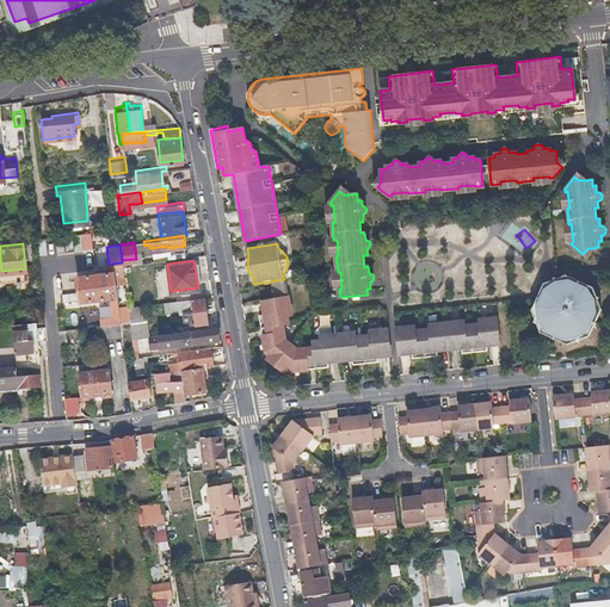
[(122,262),(112,264),(115,274),(108,274),(102,276),(78,279),(81,304),(111,301),(117,301),(116,289),(125,287),(122,262)]
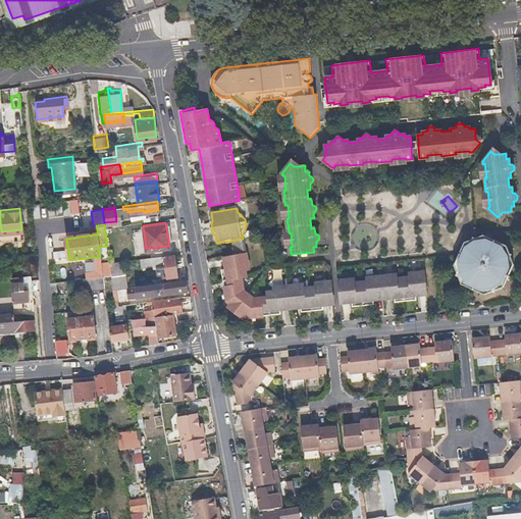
[(483,235),(464,242),(453,265),(461,284),(483,295),(504,288),(514,264),(507,245),(483,235)]
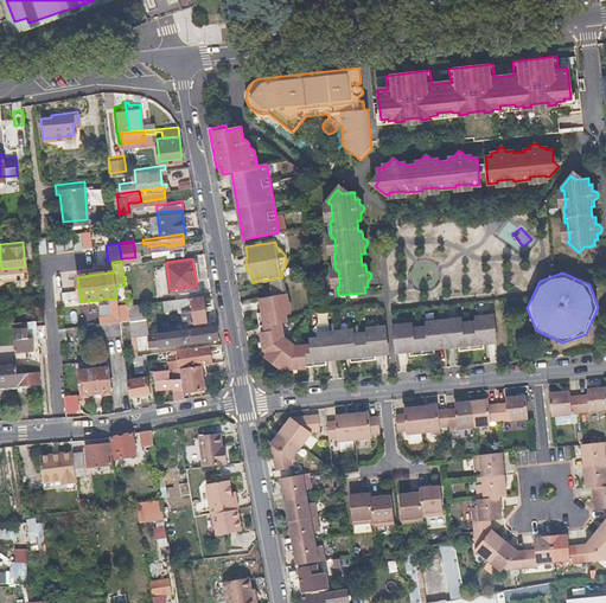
[(388,354),(386,327),(368,328),(368,333),(353,335),(352,331),(319,334),(319,339),(311,339),(312,346),(295,347),(284,339),(281,322),(288,321),(286,313),(291,313),(285,278),(282,278),(269,281),(273,299),(260,301),(263,313),(259,314),(263,350),(269,354),(266,358),(284,371),(286,367),(289,370),(327,366),(326,360),(350,358),(351,363),(376,360),(376,355),(388,354)]
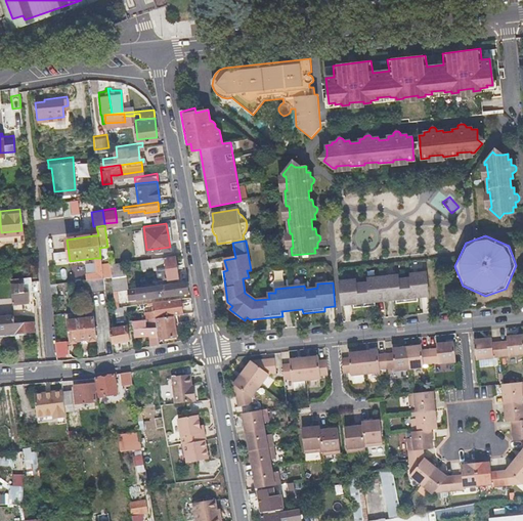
[(160,264),(160,266),(161,268),(157,269),(158,276),(177,274),(174,253),(145,256),(147,265),(160,264)]
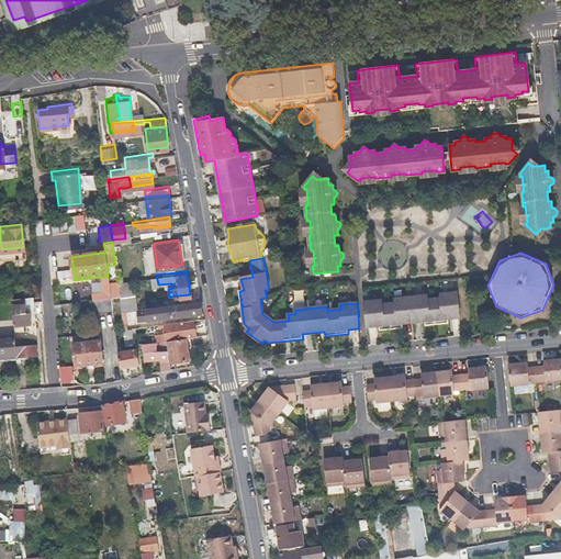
[(147,286),(158,284),(156,275),(146,276),(147,286)]
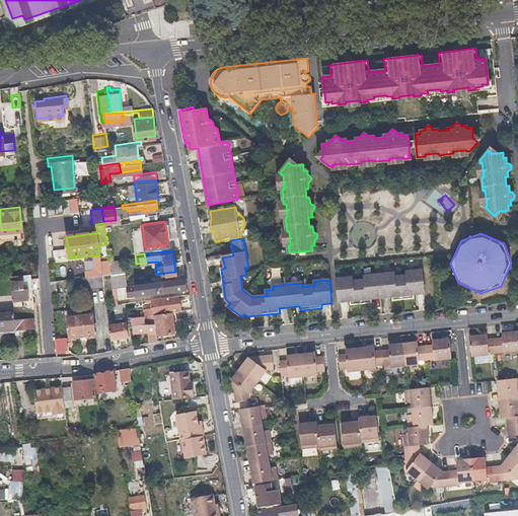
[(112,284),(125,283),(122,256),(108,259),(109,271),(112,283),(112,284)]
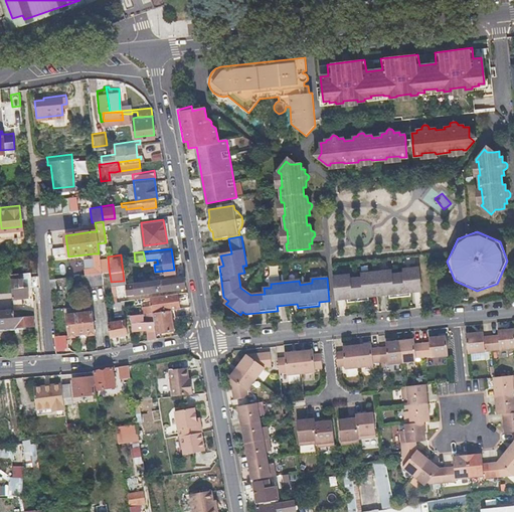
[(101,270),(109,269),(108,257),(100,258),(101,270)]
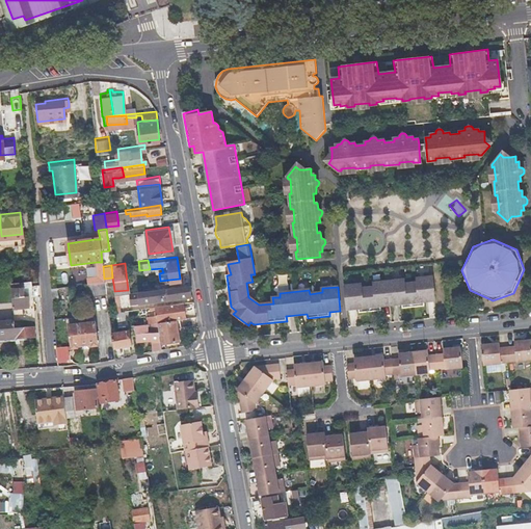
[(361,285),(345,286),(347,310),(359,309),(360,313),(381,311),(381,307),(402,305),(402,309),(424,307),(424,301),(435,300),(433,276),(417,279),(417,283),(404,284),(403,280),(374,283),(374,287),(361,289),(361,285)]
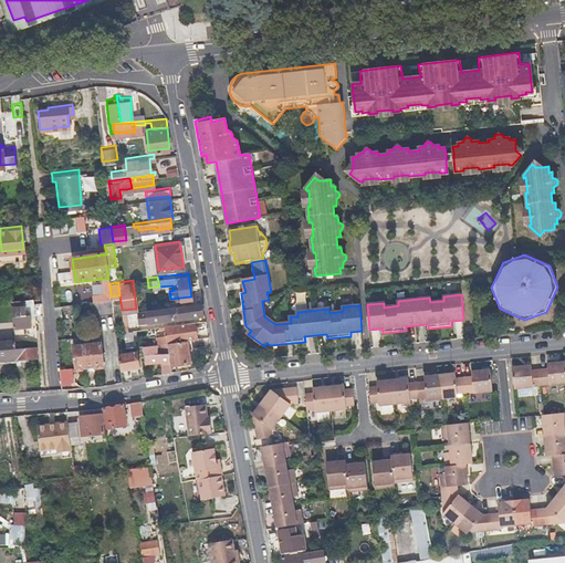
[(111,296),(113,310),(122,309),(119,295),(111,296)]
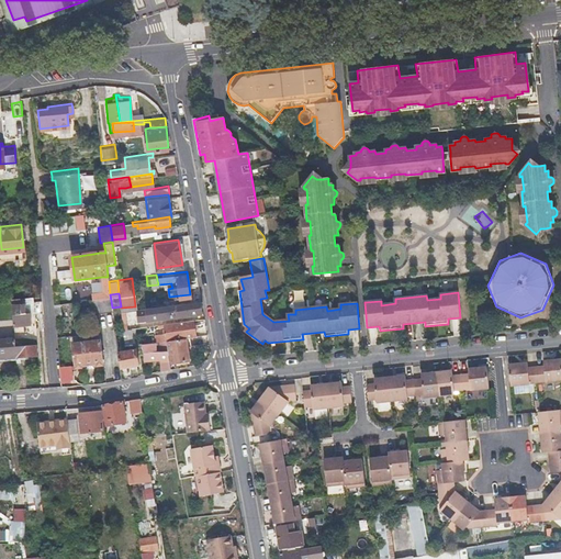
[(110,294),(104,295),(93,297),(96,311),(112,309),(112,308),(110,294)]
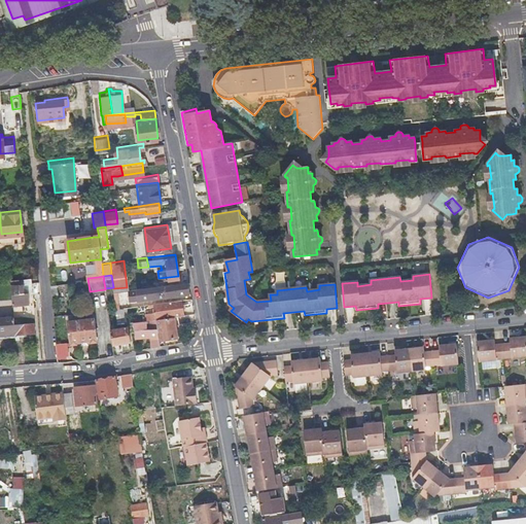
[(29,300),(29,295),(28,290),(18,291),(16,283),(20,283),(20,277),(9,278),(10,284),(11,284),(13,301),(29,300)]
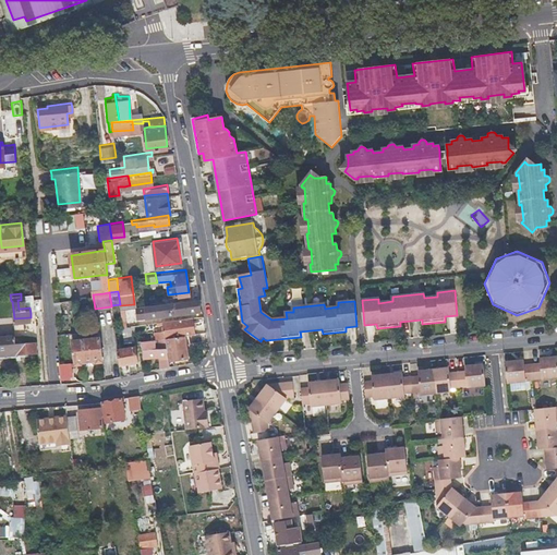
[(142,303),(142,309),(143,313),(198,308),(196,297),(142,303)]
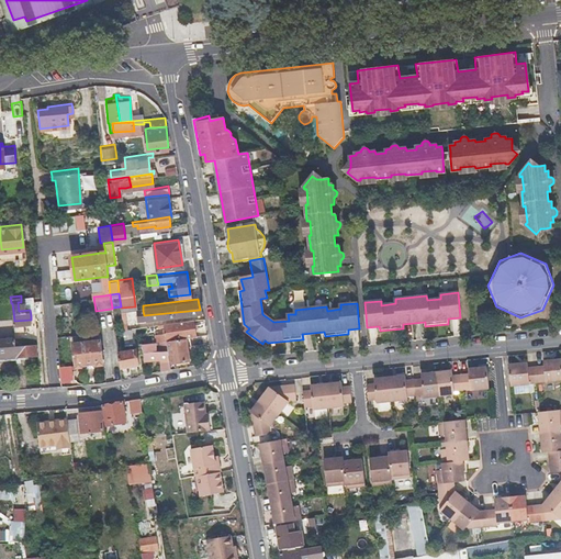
[(180,336),(187,335),(193,335),(191,317),(178,319),(180,336)]
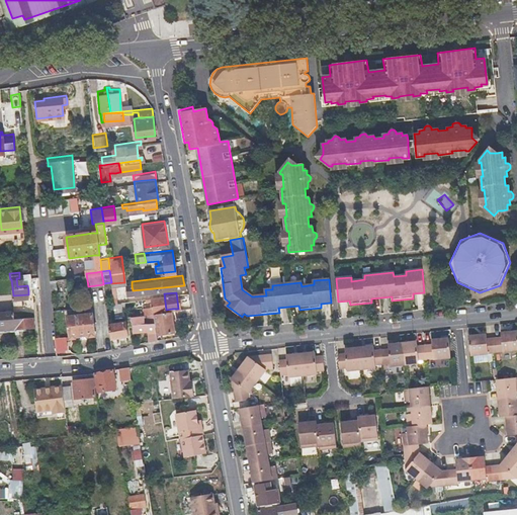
[(80,308),(78,309),(76,309),(76,312),(66,313),(68,332),(95,329),(92,309),(80,311),(80,308)]
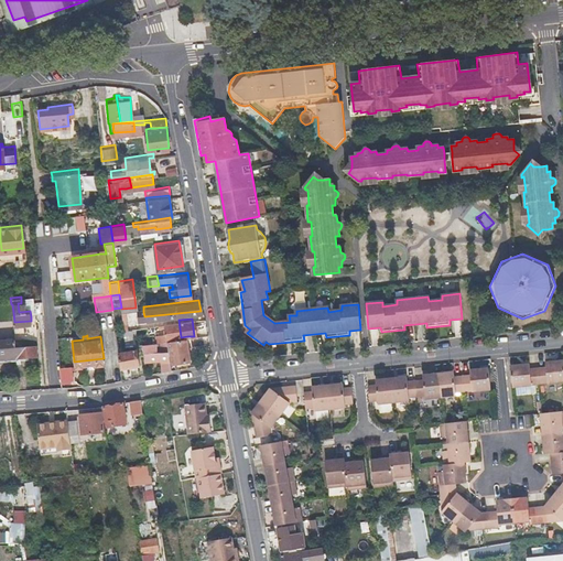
[(35,342),(24,343),(13,344),(12,336),(0,337),(0,356),(36,353),(35,342)]
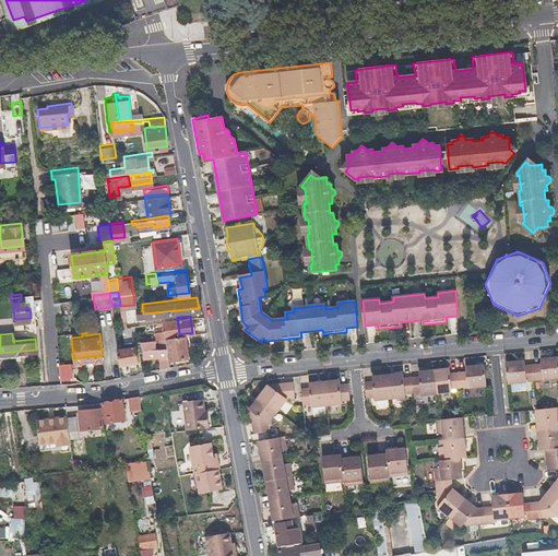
[(189,355),(186,333),(179,334),(166,335),(167,342),(170,342),(171,357),(189,355)]
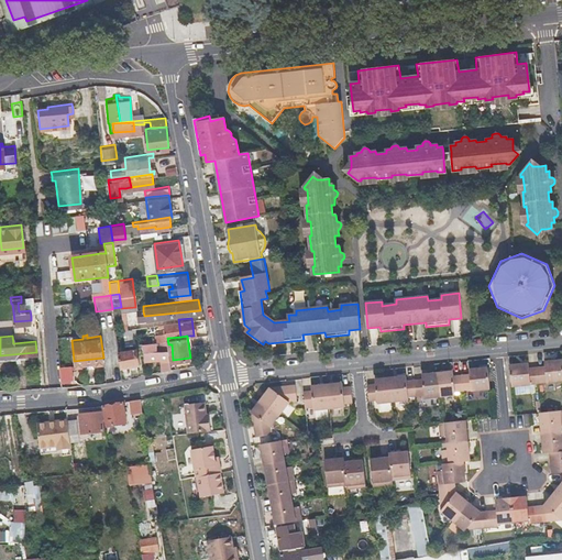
[(171,366),(168,344),(167,338),(144,341),(145,352),(160,351),(162,368),(171,366)]
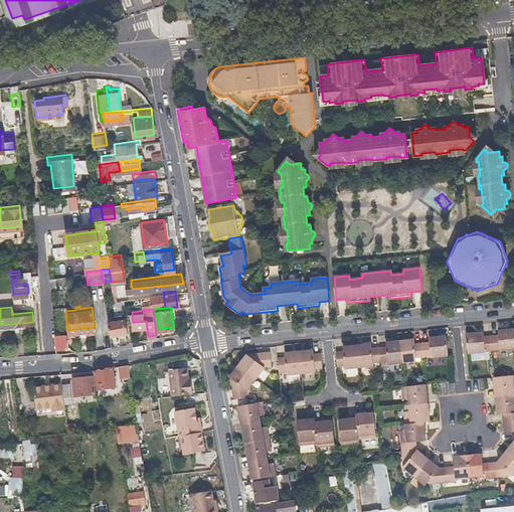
[(109,334),(117,333),(126,331),(124,319),(108,321),(109,334)]
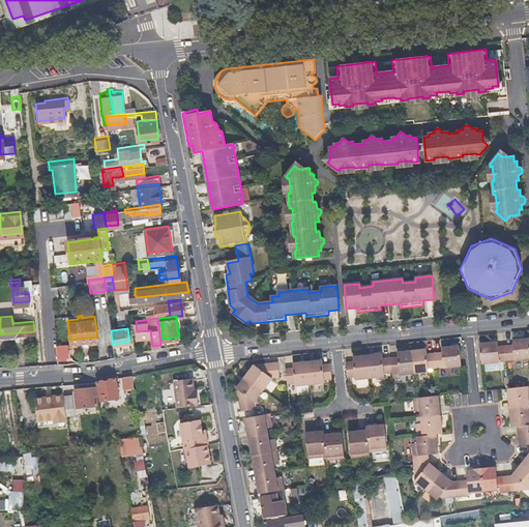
[(513,345),(505,346),(506,361),(528,358),(528,338),(512,340),(513,345)]
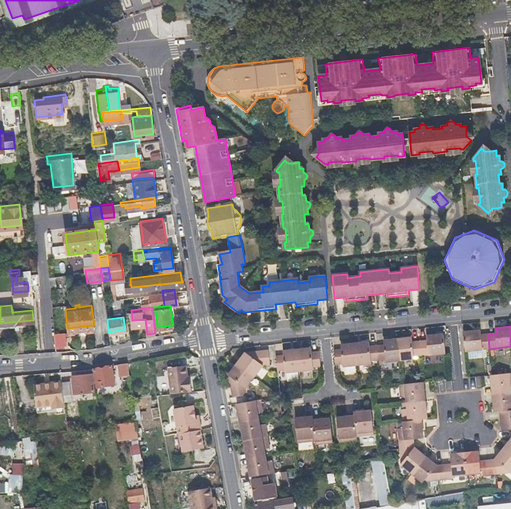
[(481,330),(463,332),(465,352),(489,349),(488,334),(481,335),(481,330)]
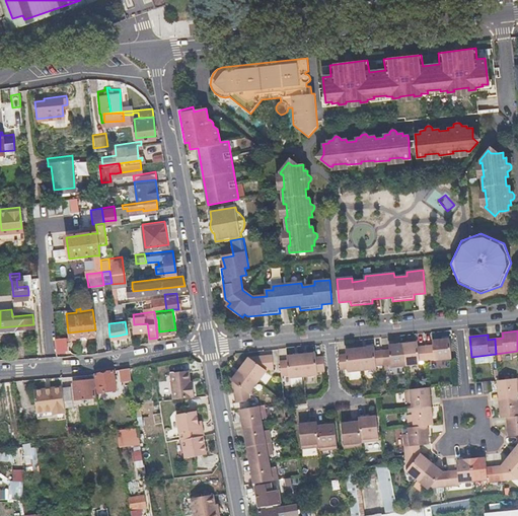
[(433,345),(425,346),(427,361),(452,359),(450,340),(432,341),(433,345)]
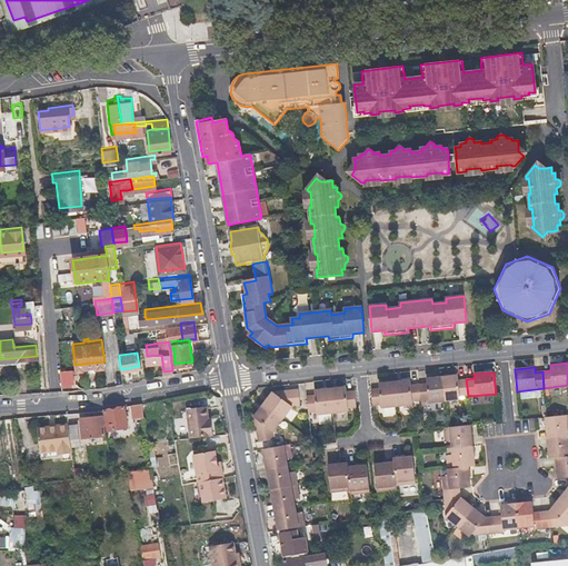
[(458,376),(441,377),(445,401),(460,399),(460,397),(468,396),(466,379),(458,380),(458,376)]
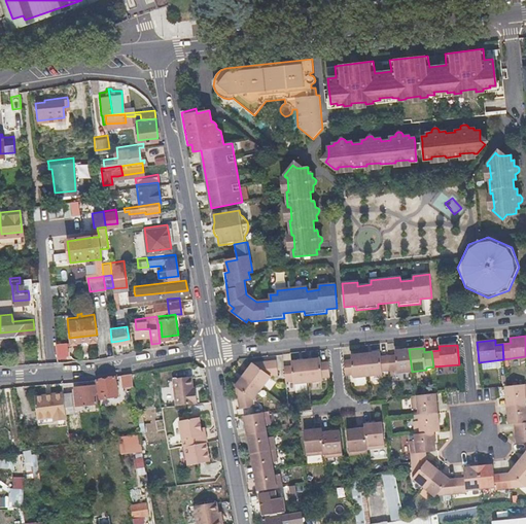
[(395,355),(387,356),(389,372),(397,371),(397,373),(412,372),(409,349),(395,351),(395,355)]
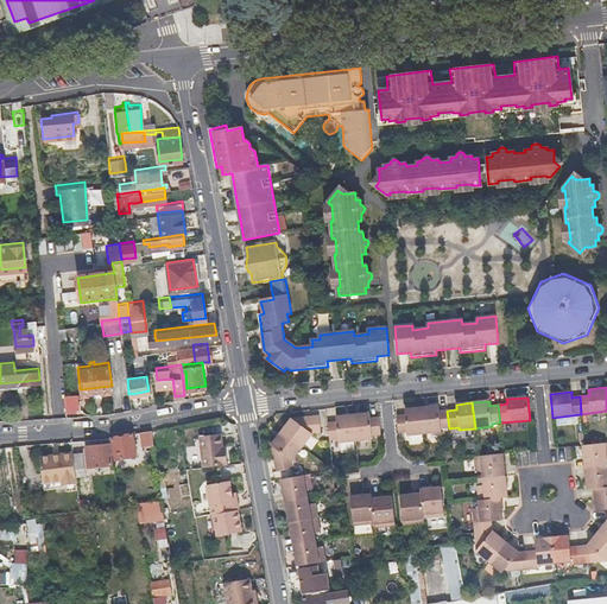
[(438,406),(422,408),(424,434),(441,432),(441,430),(449,428),(447,411),(438,411),(438,406)]
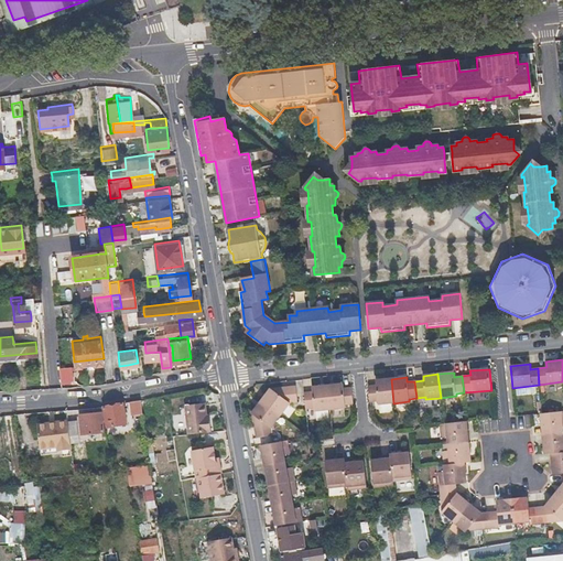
[(376,385),(367,386),(369,403),(378,402),(378,405),(393,403),(391,379),(376,380),(376,385)]
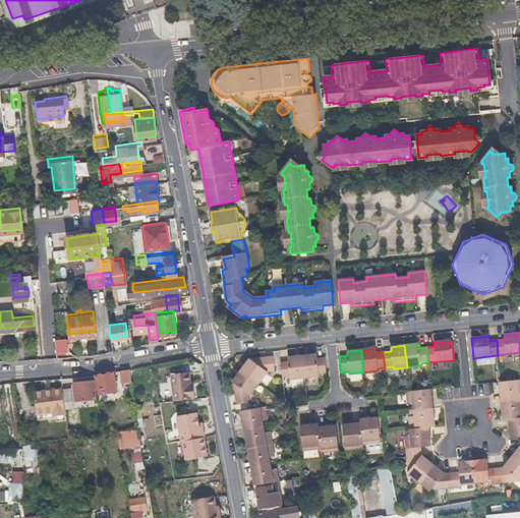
[(315,354),(301,356),(304,378),(319,377),(318,373),(326,372),(324,358),(316,358),(315,354)]
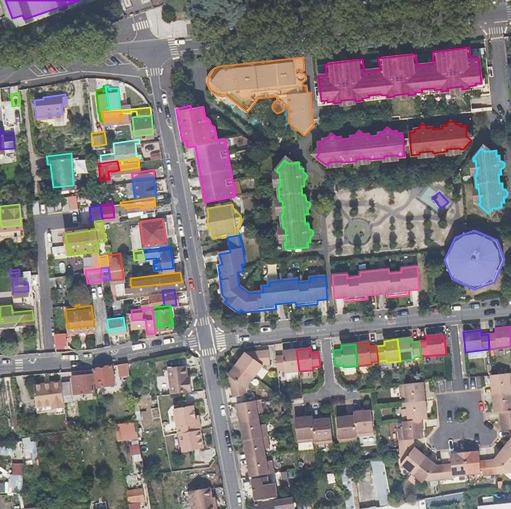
[(245,354),(236,365),(254,378),(263,366),(269,366),(266,350),(255,352),(250,357),(245,354)]
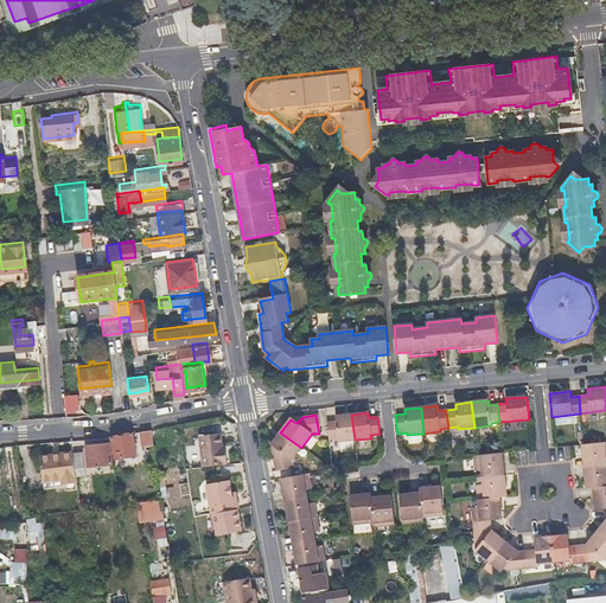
[(335,422),(326,423),(329,441),(338,440),(338,442),(355,440),(351,415),(335,416),(335,422)]
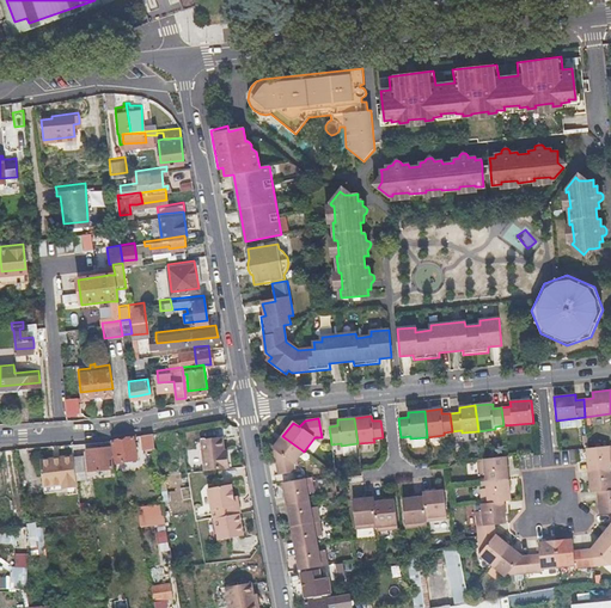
[(152,429),(146,430),(140,431),(142,446),(154,444),(152,429)]
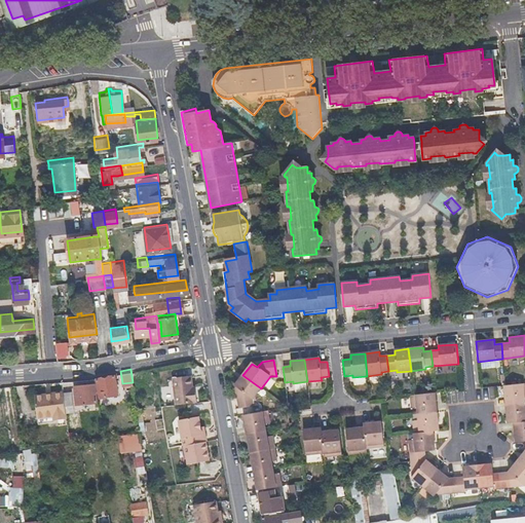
[(96,376),(97,385),(98,395),(116,393),(114,372),(96,376)]
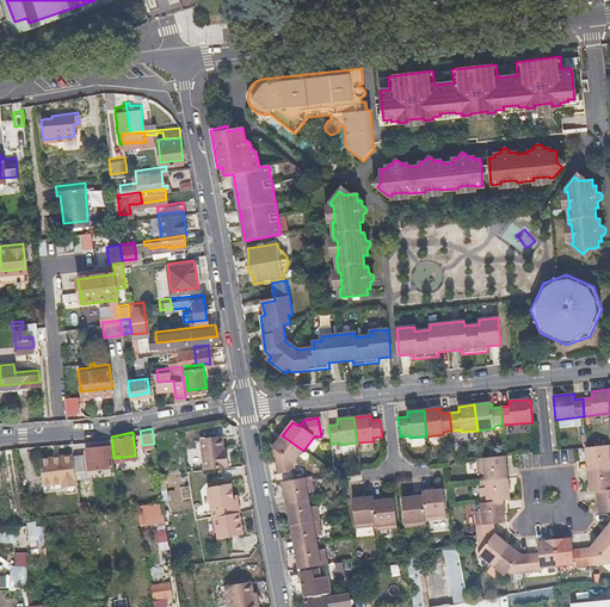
[(198,435),(204,468),(226,464),(225,452),(221,453),(220,446),(217,432),(198,435)]
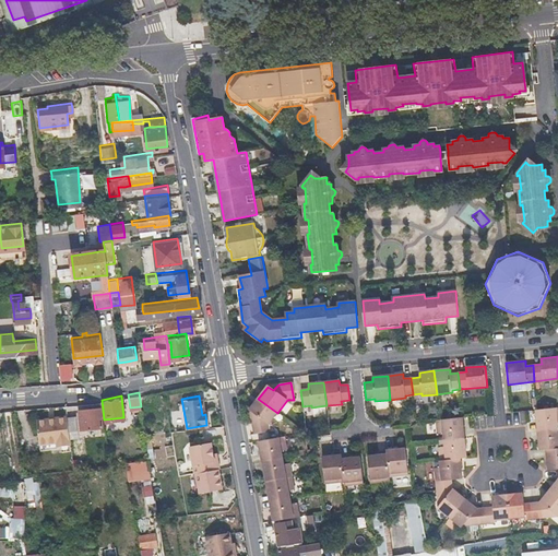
[(277,413),(258,399),(250,411),(254,415),(251,421),(253,435),(270,432),(269,425),(277,413)]
